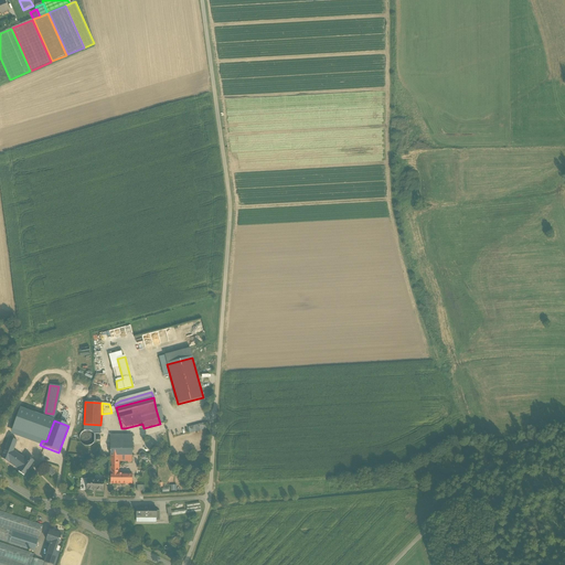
[(100,425),(84,424),(84,432),(87,430),(91,432),(92,433),(94,434),(95,435),(95,437),(100,437),(100,425)]
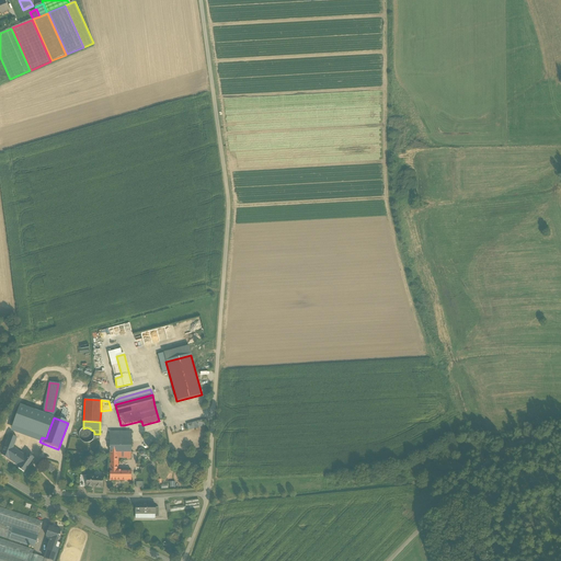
[(31,430),(16,424),(12,436),(16,438),(32,444),(38,446),(39,442),(42,437),(43,434),(31,430)]
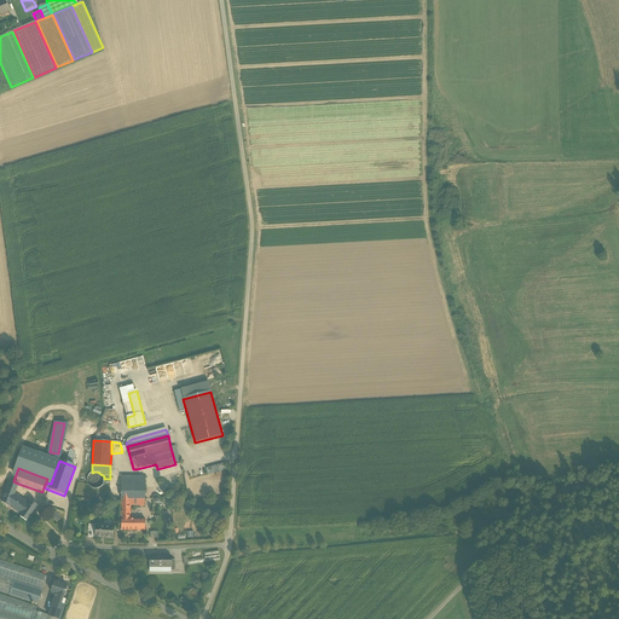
[(121,485),(110,485),(110,479),(104,479),(104,480),(104,482),(104,484),(103,485),(102,486),(100,487),(99,489),(97,489),(97,501),(121,502),(121,499),(121,485)]
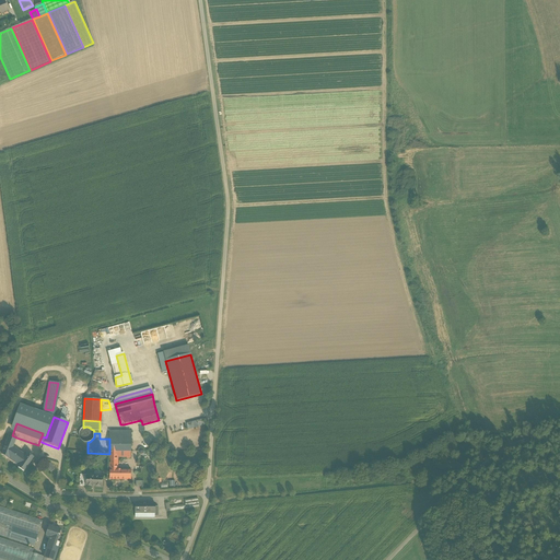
[(9,434),(1,454),(9,459),(13,447),(16,438),(12,435),(9,434)]
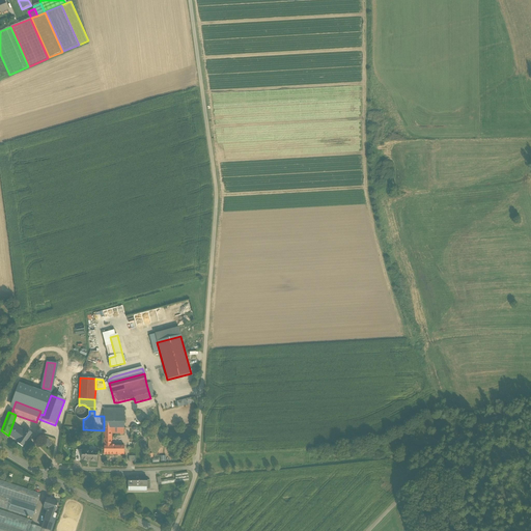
[(123,415),(104,415),(104,416),(104,428),(111,428),(123,428),(123,415)]
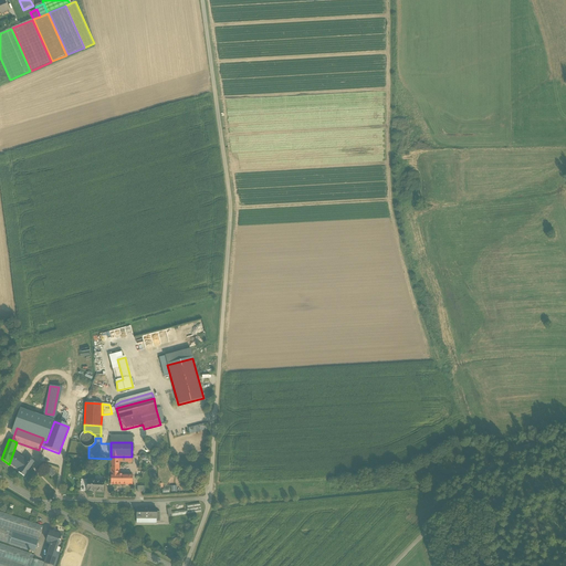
[(27,461),(13,452),(9,464),(20,471),(27,461)]
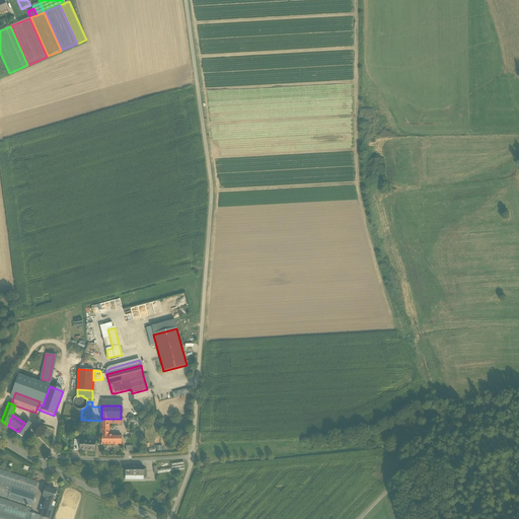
[(108,419),(101,419),(101,421),(101,445),(112,445),(112,436),(108,436),(108,424),(108,419)]
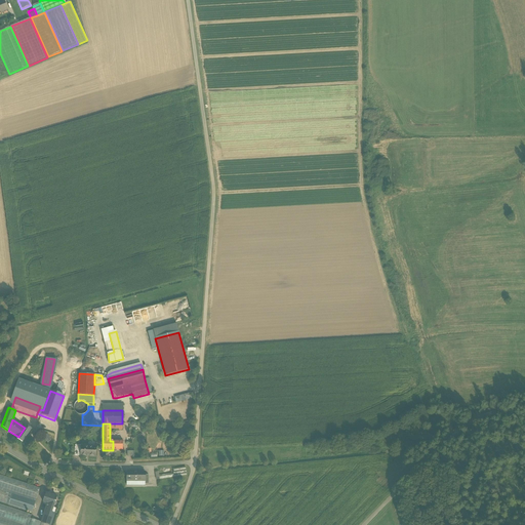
[(18,437),(17,439),(23,443),(32,429),(26,426),(25,428),(18,437)]
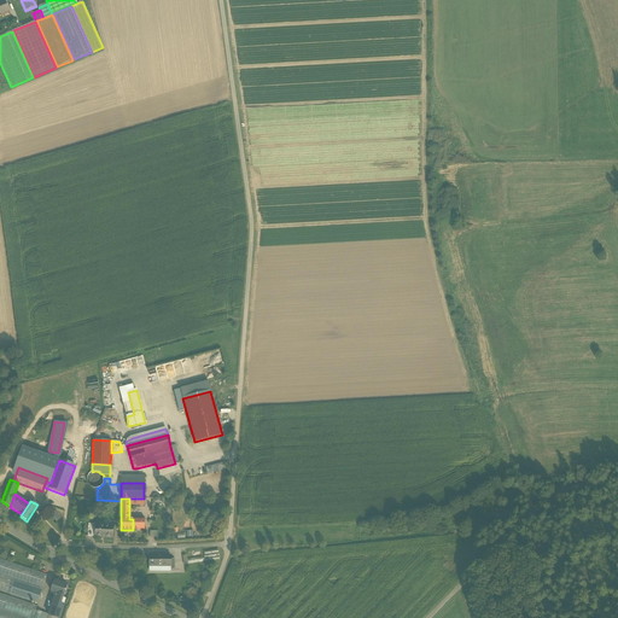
[(144,519),(133,519),(133,530),(144,530),(144,519)]
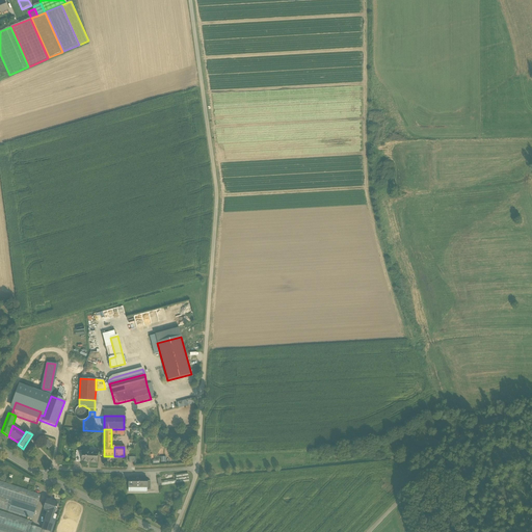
[(82,452),(81,462),(97,463),(97,453),(82,452)]
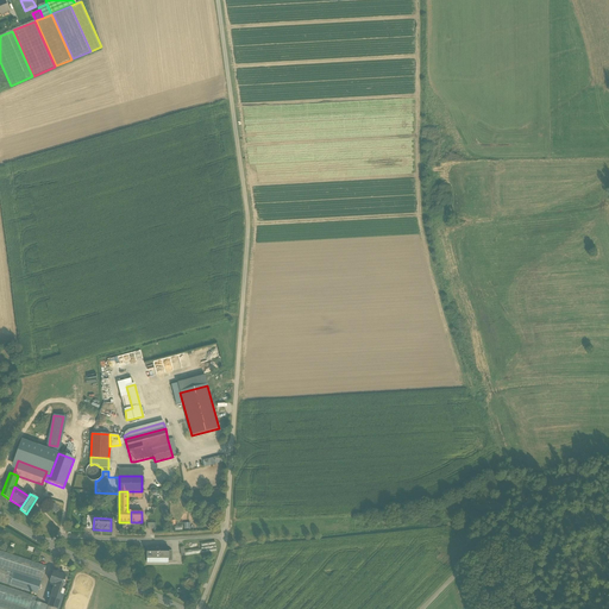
[(214,541),(200,544),(201,548),(201,553),(217,551),(214,541)]
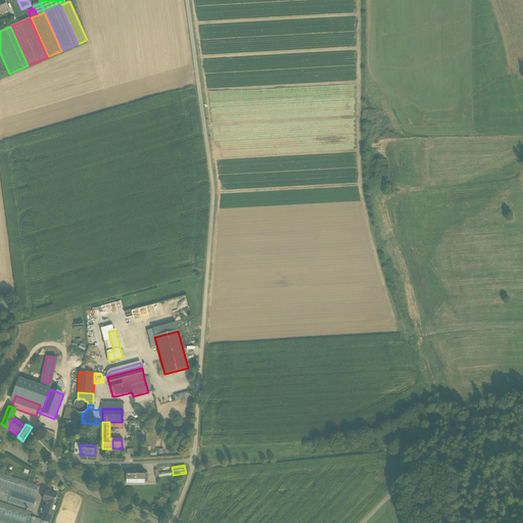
[(144,471),(126,471),(126,479),(144,480),(144,473),(144,471)]
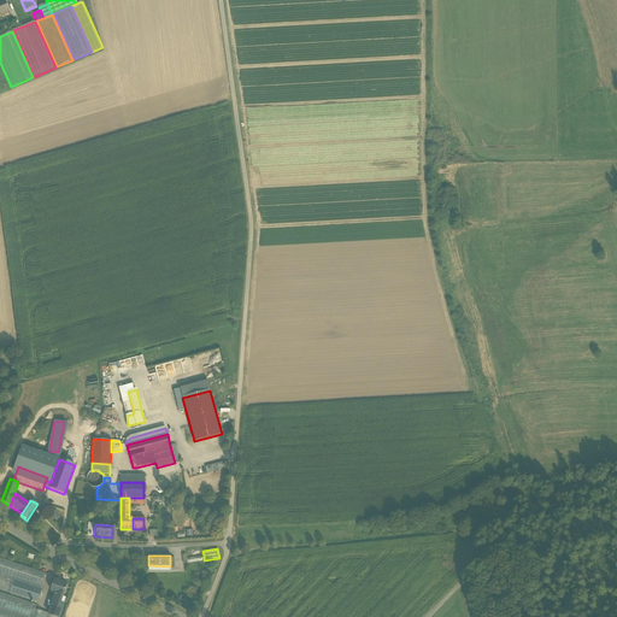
[(47,574),(0,558),(0,573),(42,587),(47,574)]
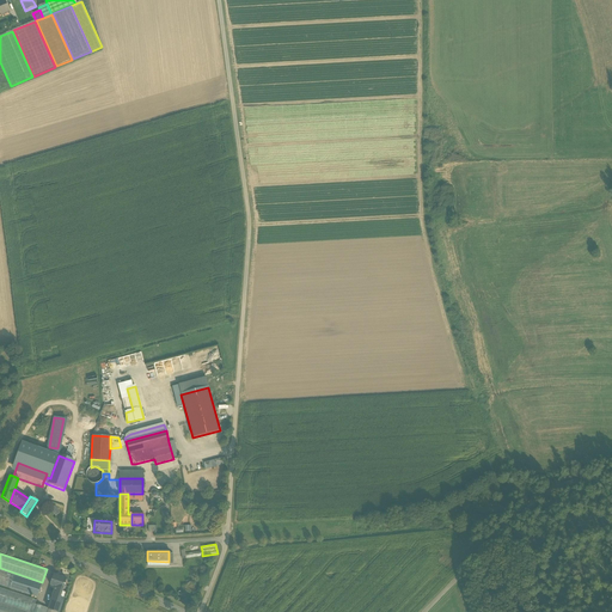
[(34,582),(0,570),(0,585),(30,595),(31,588),(34,582)]
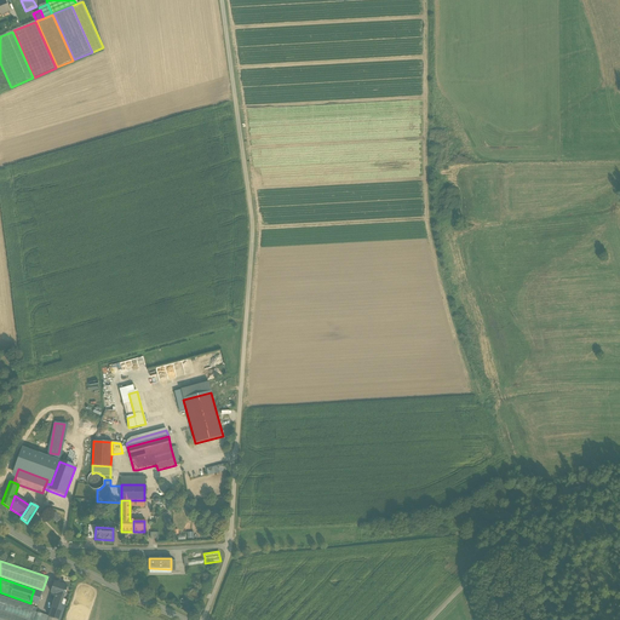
[(63,585),(55,583),(51,593),(56,595),(63,597),(67,587),(62,586),(63,585)]
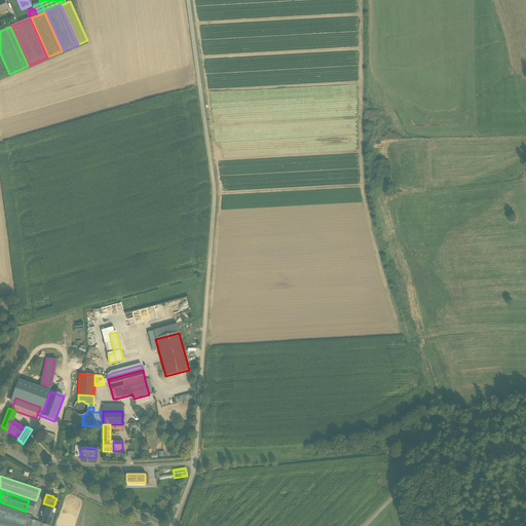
[(32,516),(0,504),(0,518),(25,525),(28,525),(30,519),(32,516)]
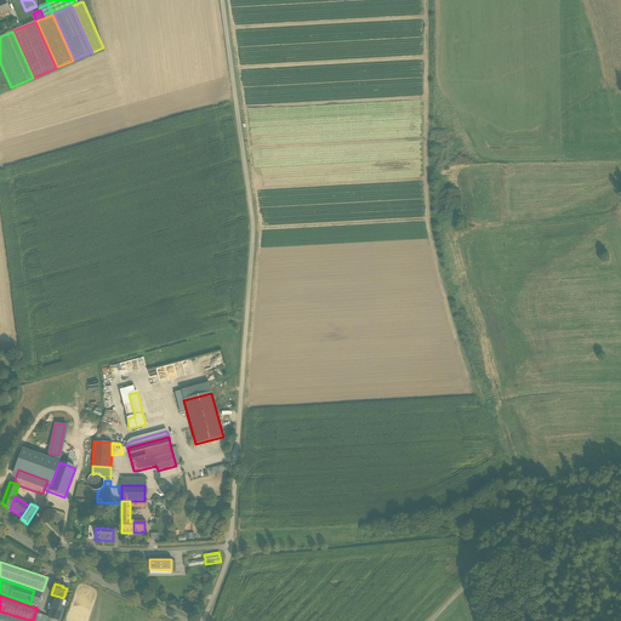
[(62,603),(55,600),(49,619),(50,620),(55,620),(60,620),(64,609),(61,608),(62,603)]
